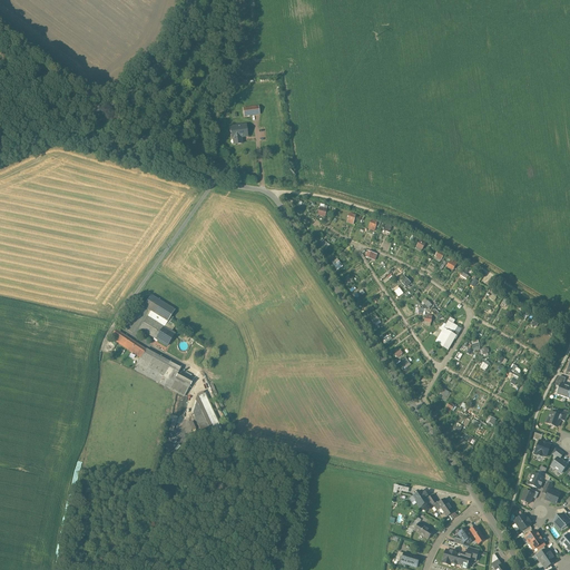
[(257,107),(244,109),(244,116),(258,115),(257,107)]
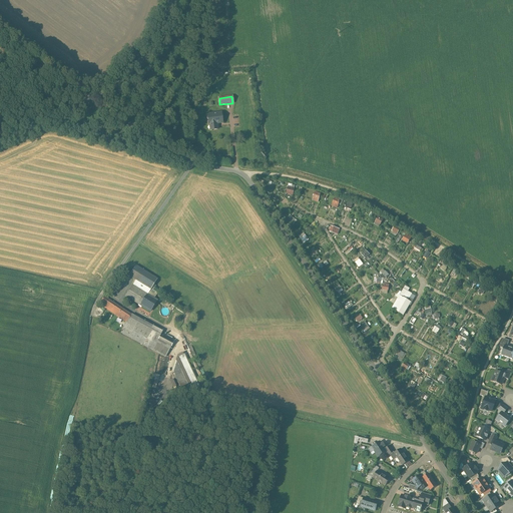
[(221,113),(207,115),(208,124),(209,124),(210,130),(217,129),(216,124),(222,123),(221,113)]
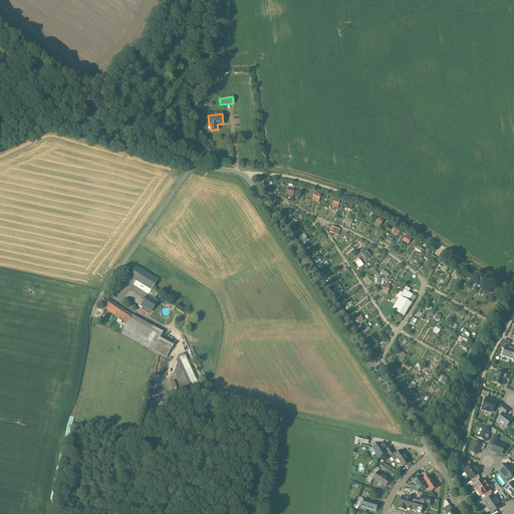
[(300,236),(305,243),(310,240),(305,233),(300,236)]
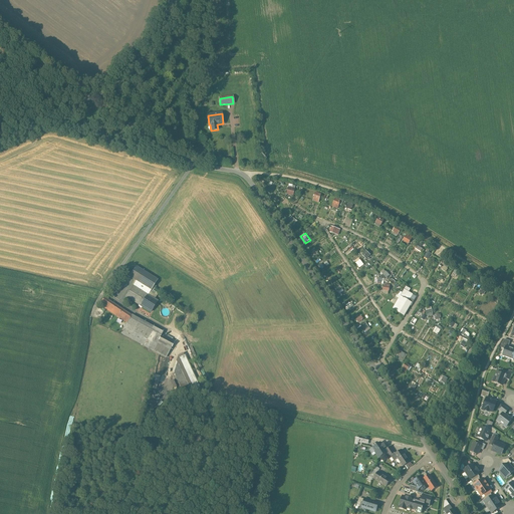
[(360,268),(364,264),(360,259),(355,263),(360,268)]
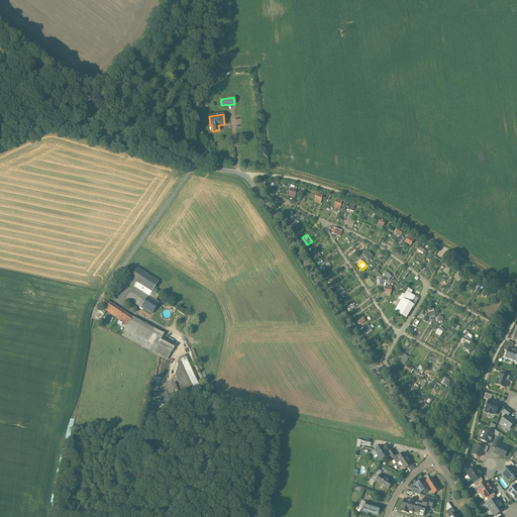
[(159,282),(136,269),(130,279),(133,281),(137,283),(151,292),(159,282)]
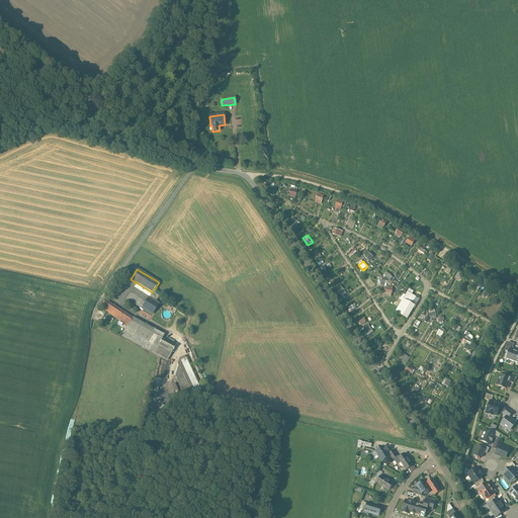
[(152,292),(138,283),(135,288),(150,298),(153,299),(154,297),(150,295),(152,292)]
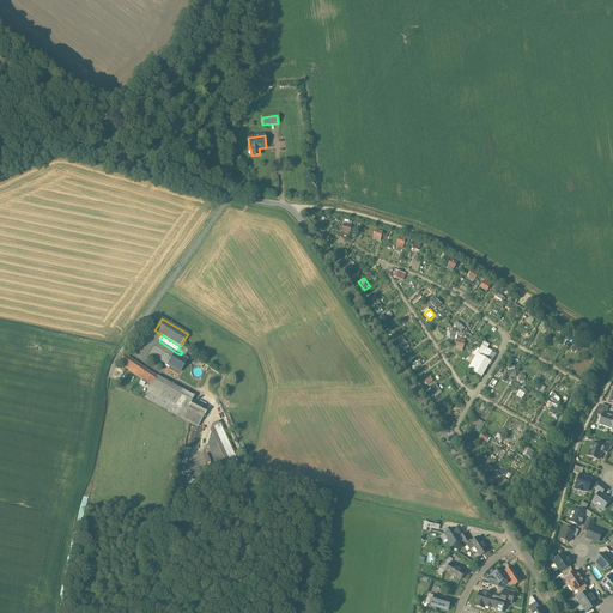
[(159,341),(158,341),(150,354),(169,366),(177,353),(159,341)]
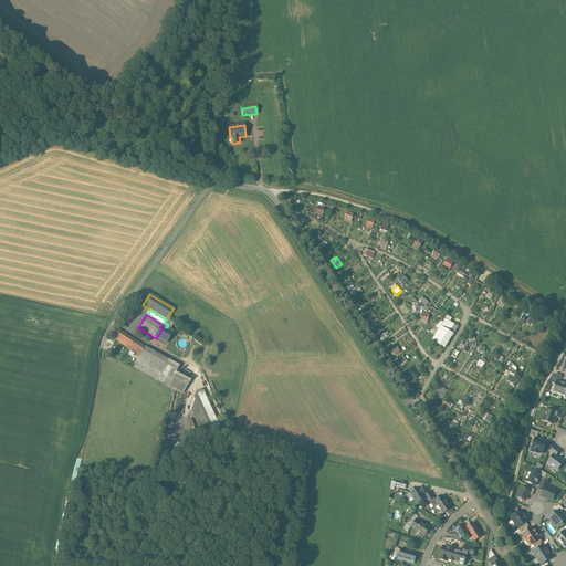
[(444,321),(438,331),(442,333),(436,343),(444,348),(452,333),(450,332),(453,326),(444,321)]
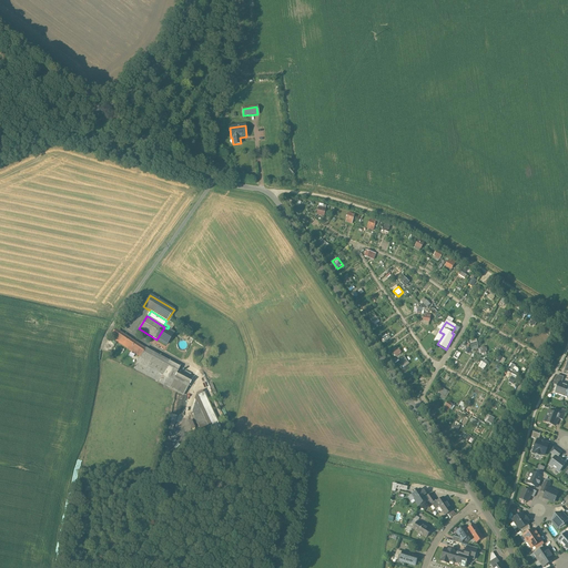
[(164,327),(156,340),(166,345),(174,333),(168,328),(164,327)]
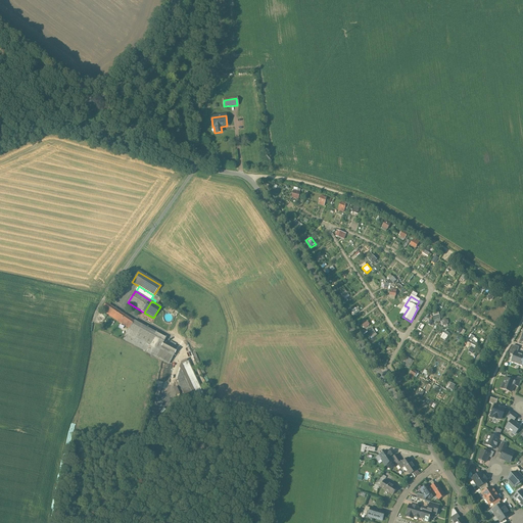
[(134,322),(106,302),(101,310),(129,328),(132,324),(134,322)]
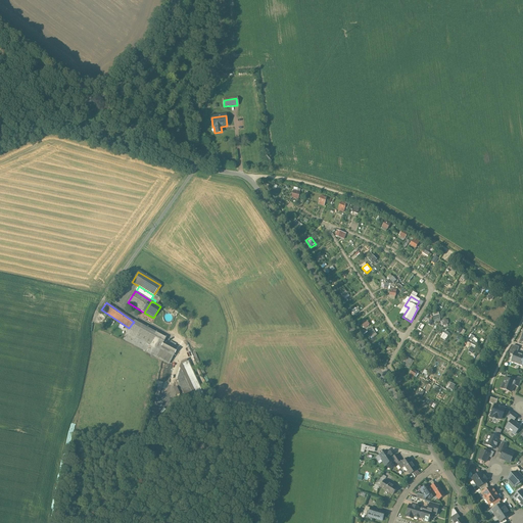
[(163,341),(132,324),(129,328),(126,335),(134,340),(135,338),(159,350),(163,342),(163,341)]
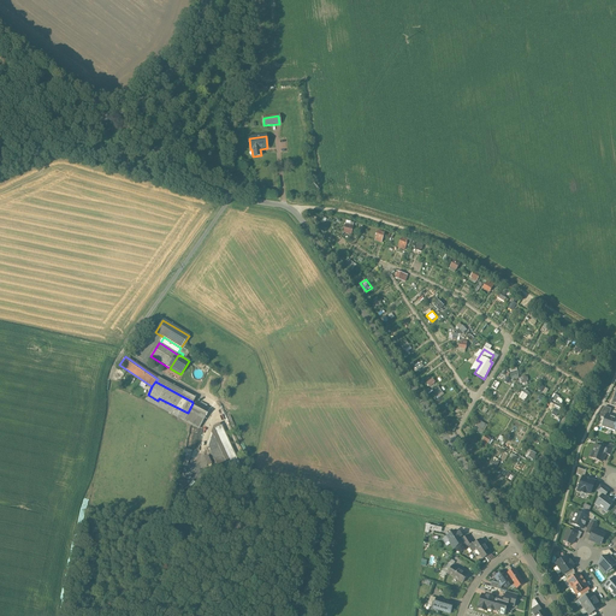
[(188,413),(159,398),(158,401),(148,395),(146,400),(183,420),(188,413)]
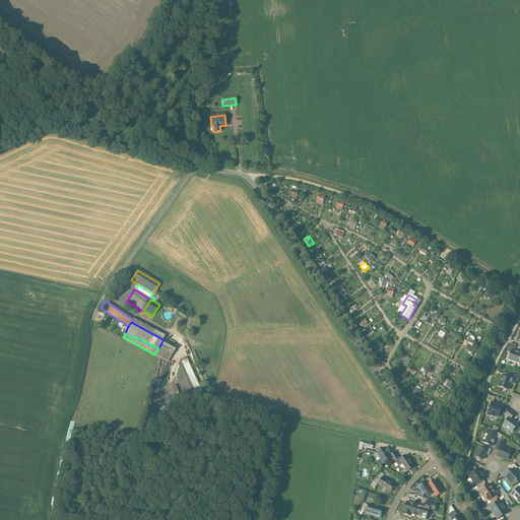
[(158,348),(154,354),(161,359),(169,361),(177,345),(164,338),(163,339),(163,340),(158,348)]
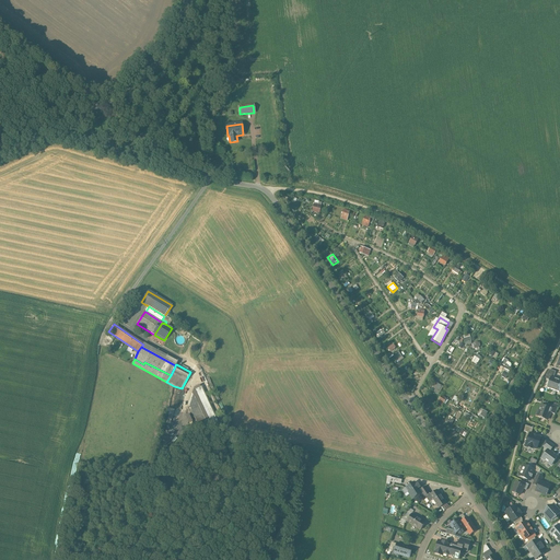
[(556,372),(549,370),(545,378),(549,380),(550,377),(553,378),(556,372)]
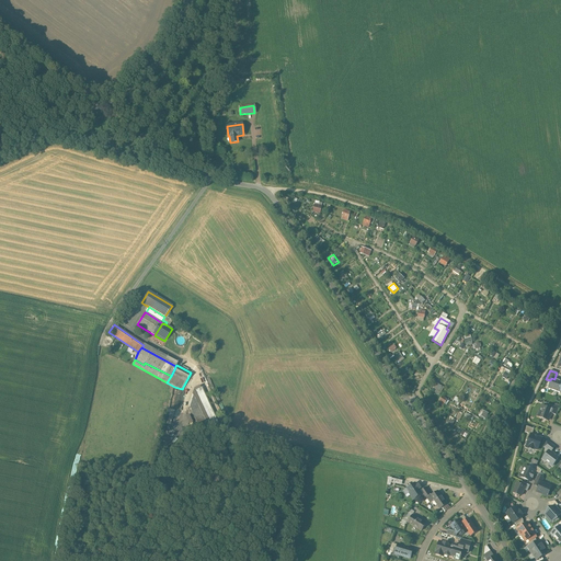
[(554,379),(551,378),(550,380),(548,389),(552,390),(552,391),(557,392),(560,393),(560,390),(560,380),(560,381),(557,380),(557,379),(554,379)]
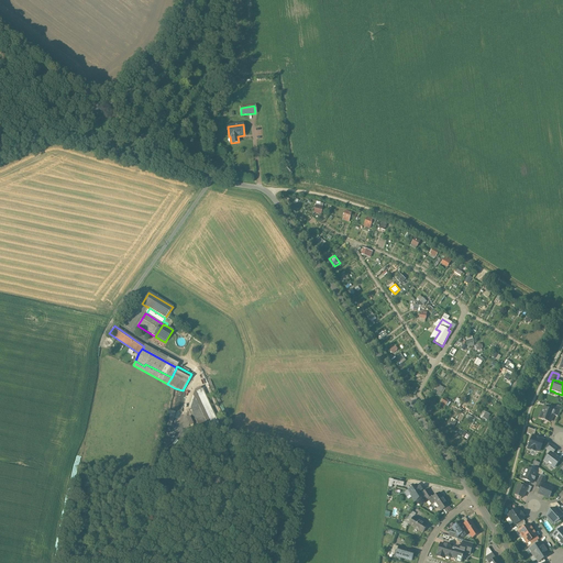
[(219,423),(203,388),(196,392),(212,427),(219,423)]
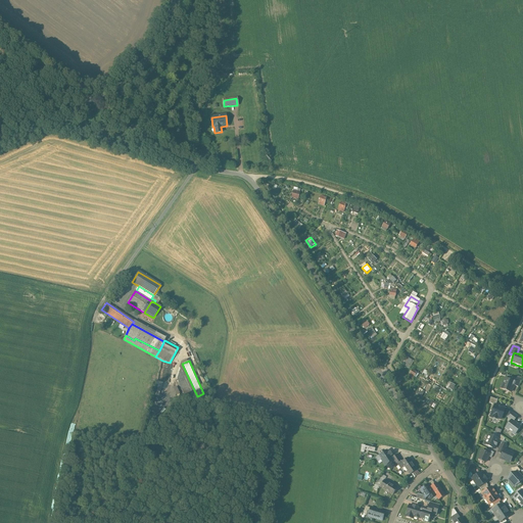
[(172,364),(162,362),(157,382),(168,384),(172,364)]
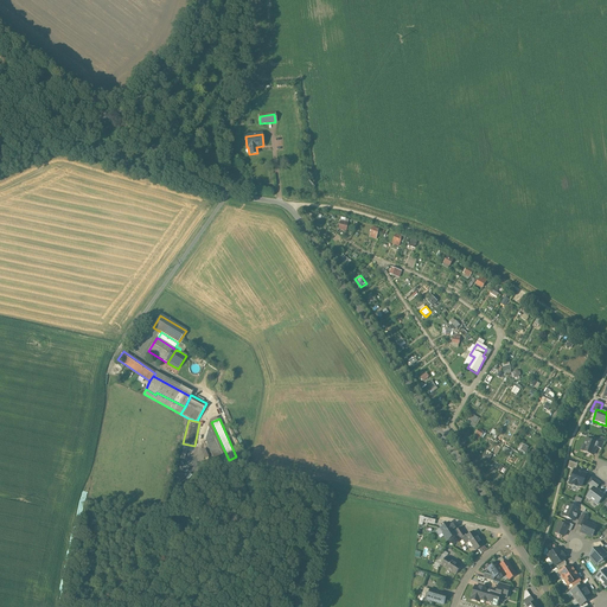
[(229,460),(211,422),(205,441),(213,459),(229,460)]
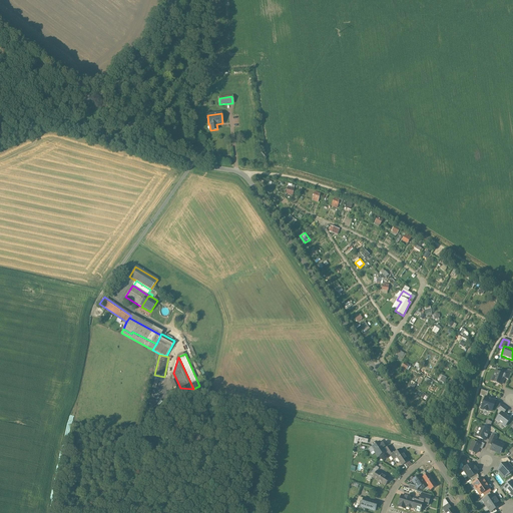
[(511,374),(504,371),(502,374),(505,375),(504,378),(509,380),(511,374)]
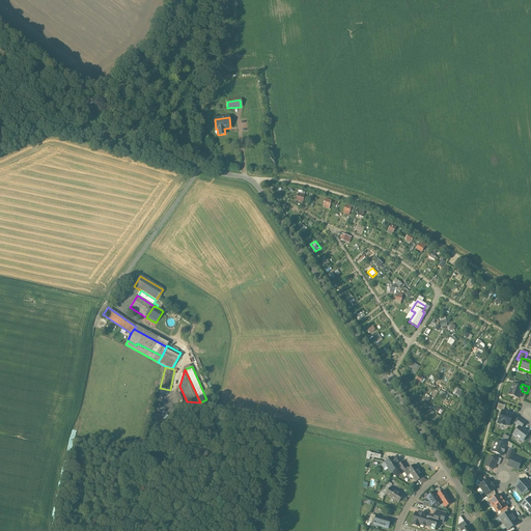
[(520,387),(513,385),(510,391),(512,391),(511,395),(519,398),(522,391),(523,388),(520,387)]
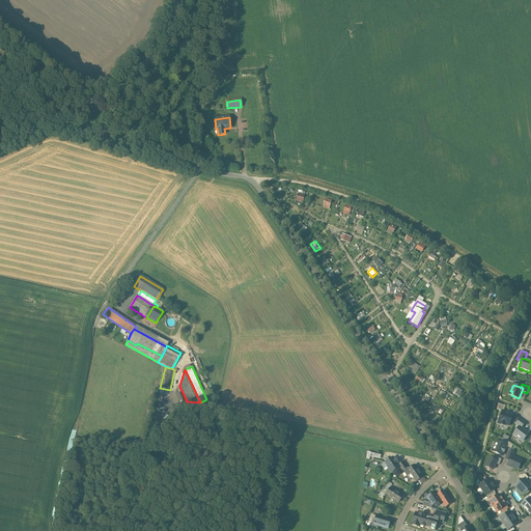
[(439,412),(441,408),(431,403),(430,408),(439,412)]
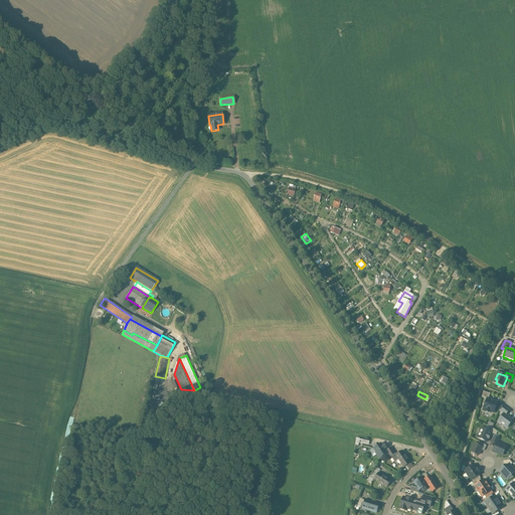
[(488,399),(485,398),(483,404),(485,405),(483,410),(490,413),(491,410),(494,412),(498,402),(488,399)]
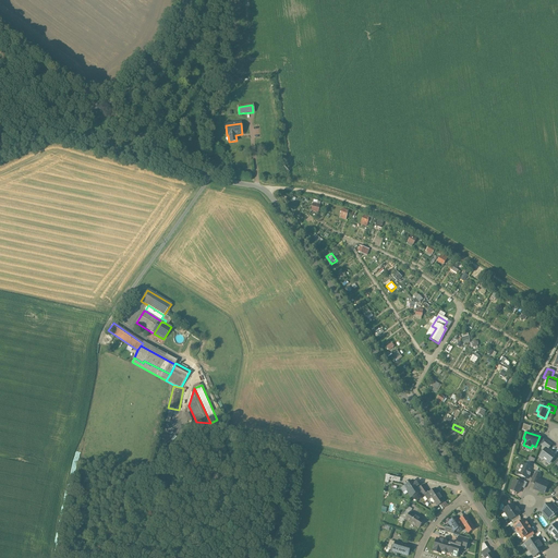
[(552,445),(544,438),(541,445),(546,449),(546,448),(548,450),(552,445)]
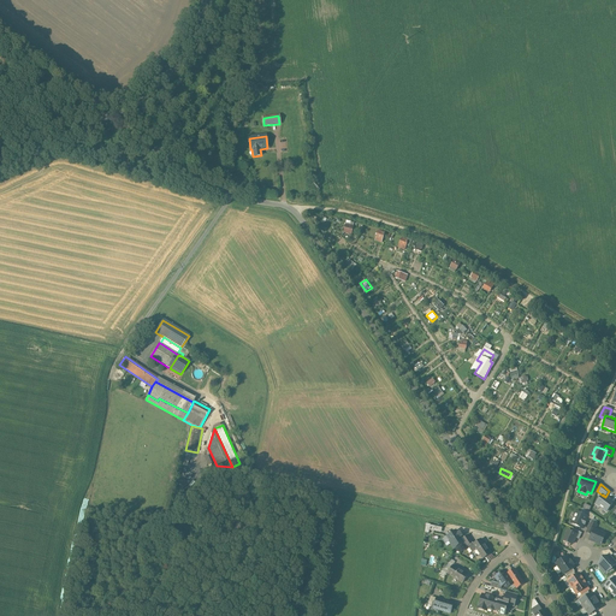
[(605,497),(603,495),(603,496),(596,504),(606,511),(614,503),(605,497)]
